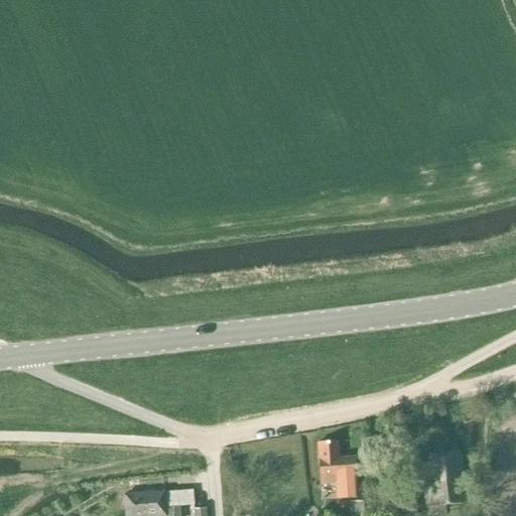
[(338,441),(317,443),(319,485),(336,484),(337,494),(337,498),(358,497),(357,493),(355,458),(339,459),(338,441)]
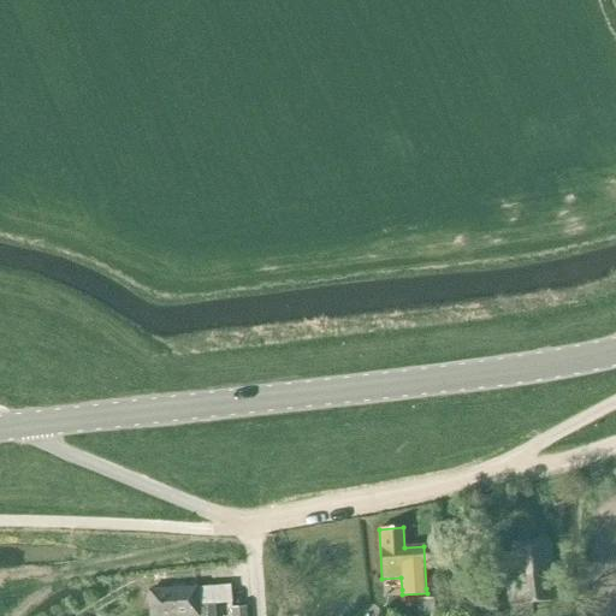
[(555,574),(551,538),(510,543),(513,578),(508,578),(510,605),(511,605),(513,615),(533,615),(532,603),(551,602),(548,574),(555,574)]
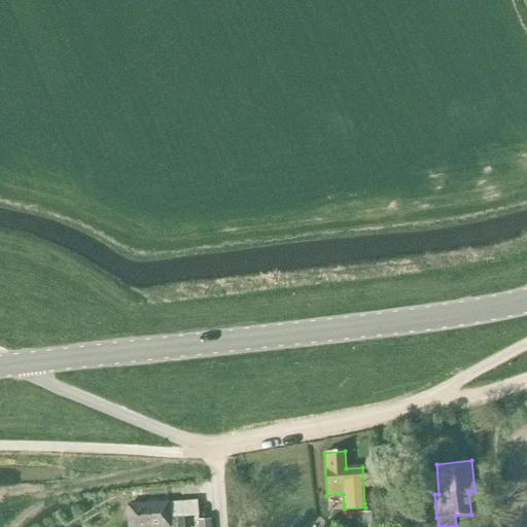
[(170,526),(169,517),(198,515),(197,501),(168,503),(168,502),(127,505),(128,526),(170,526)]
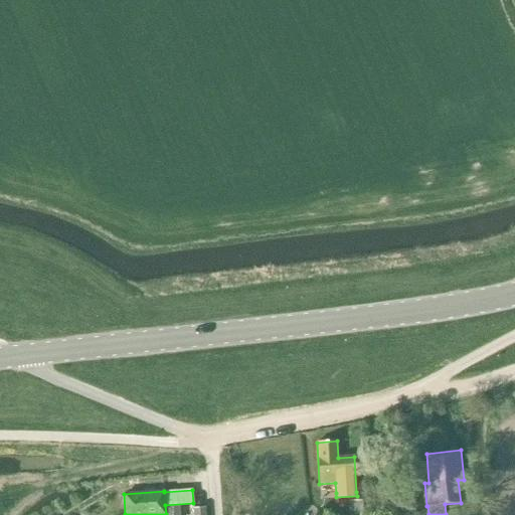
[(362,500),(350,501),(351,513),(363,512),(362,500)]
